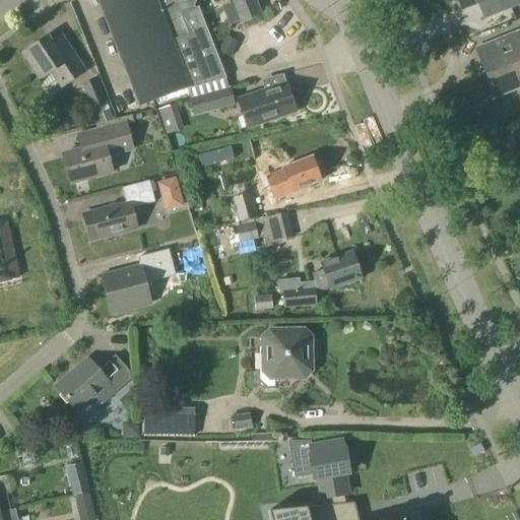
[(181,15),(175,0),(96,0),(139,107),(186,88),(194,117),(234,106),(230,89),(229,90),(225,80),(225,79),(198,8),(181,15)]
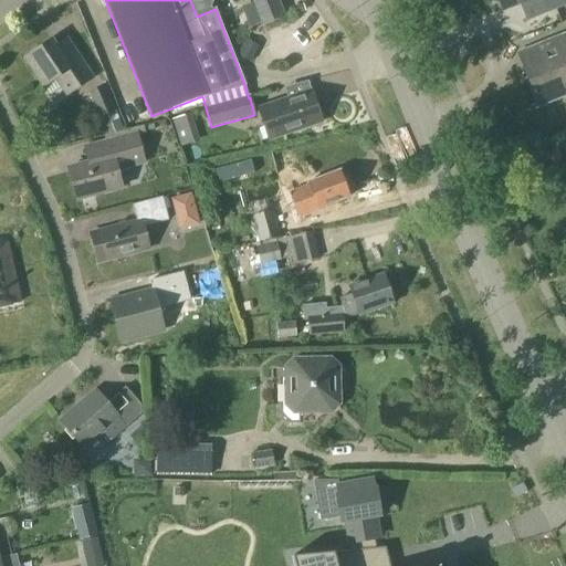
[(249,0),(261,27),(284,17),(278,0),(249,0)]
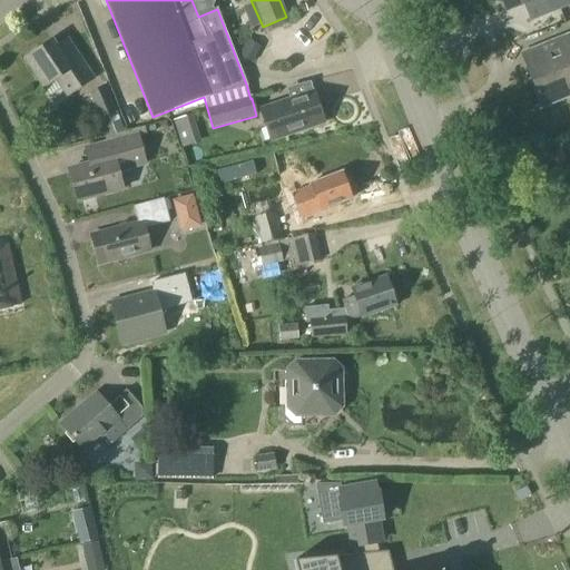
[(569,0),(497,0),(498,2),(504,5),(505,9),(529,0),(547,0),(552,12),(569,5),(569,0)]
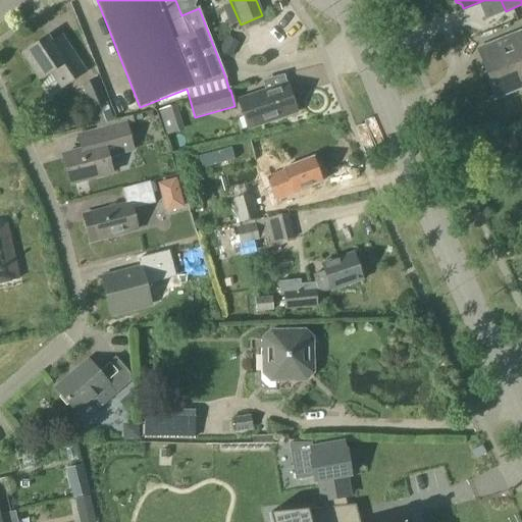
[(498,96),(521,86),(521,32),(479,49),(498,96)]
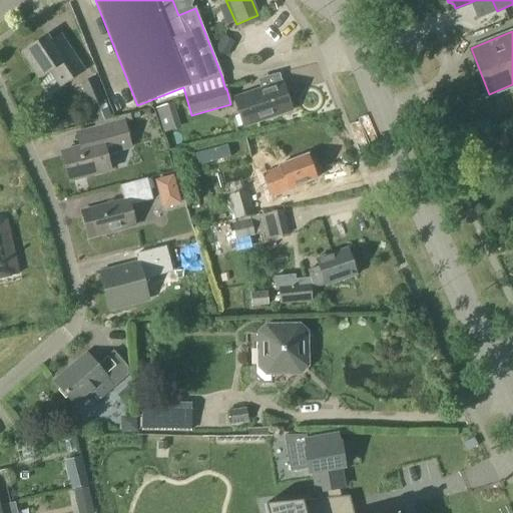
[(85,71),(68,47),(61,35),(51,42),(47,37),(22,54),(39,80),(49,73),(60,88),(85,71)]
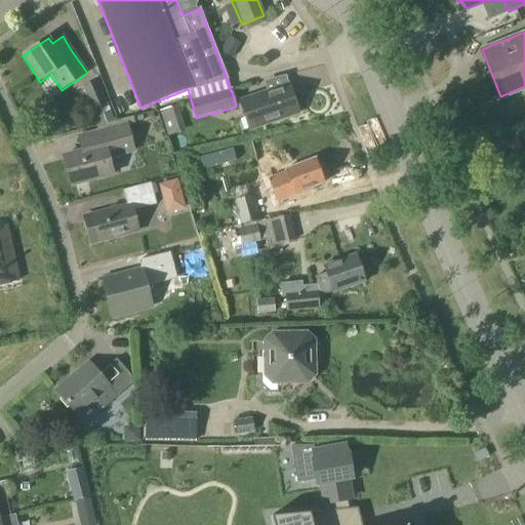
[(240,44),(227,37),(219,51),(232,58),(240,44)]
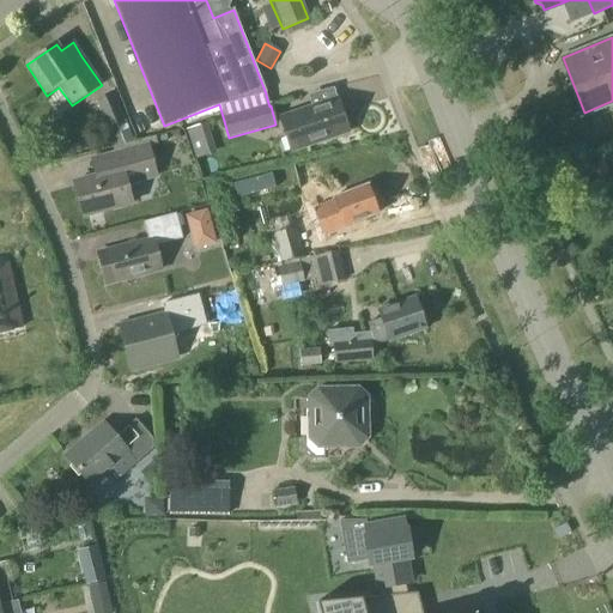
[(114,147),(132,140),(113,95),(95,103),(114,147)]
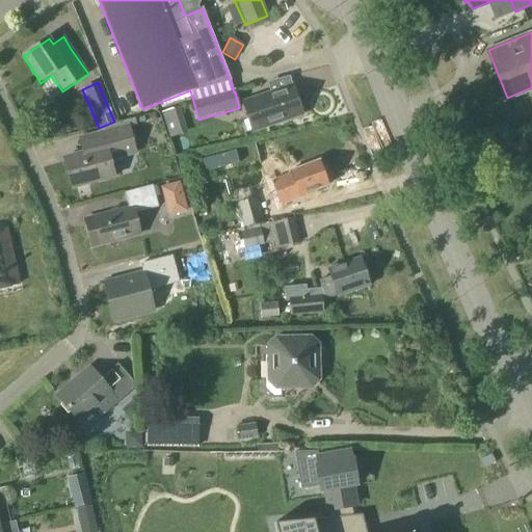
[(301,114),(293,89),(277,95),(276,92),(242,104),(251,131),(301,114)]
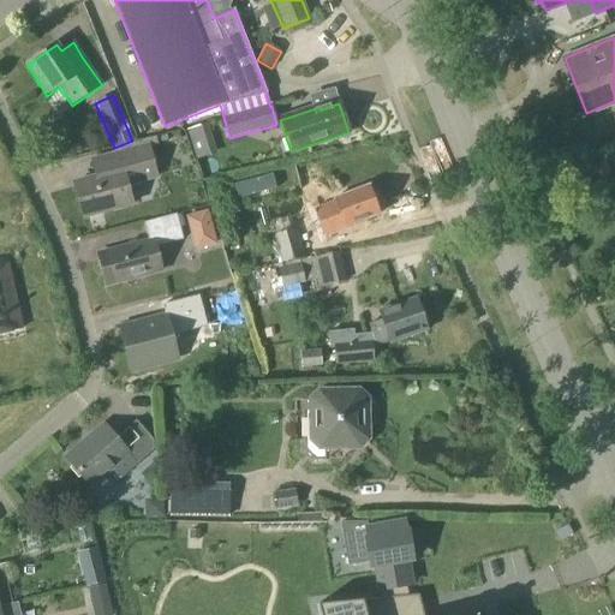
[(87,219),(132,207),(127,187),(159,180),(150,148),(115,156),(120,174),(78,185),(87,219)]
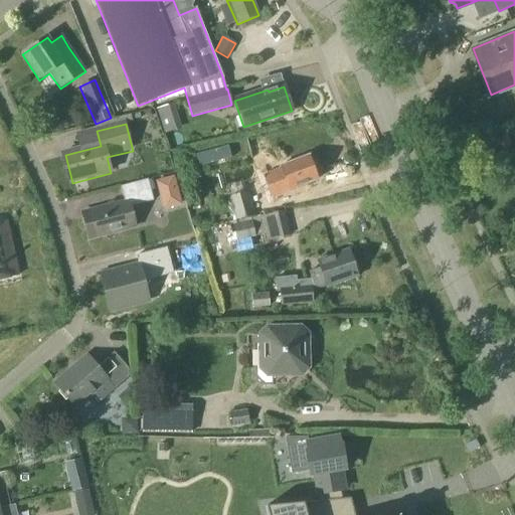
[(288,194),(304,188),(303,186),(318,180),(314,170),(316,165),(314,161),(310,159),(309,157),(280,168),(282,174),(272,178),(279,196),(288,192),(288,194)]
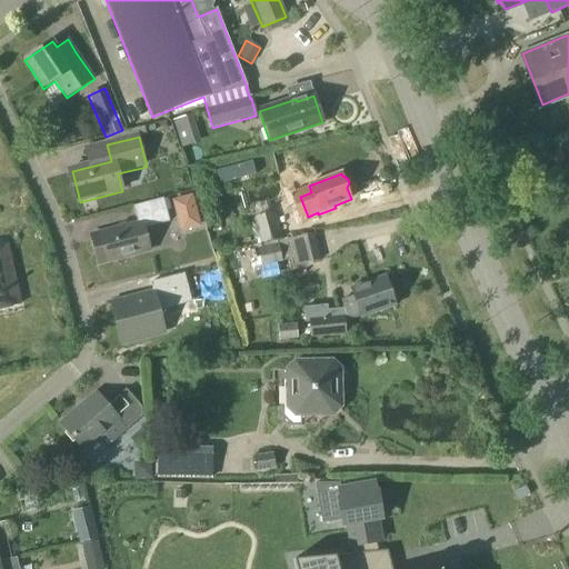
[(192,196),(172,201),(175,212),(196,207),(192,196)]
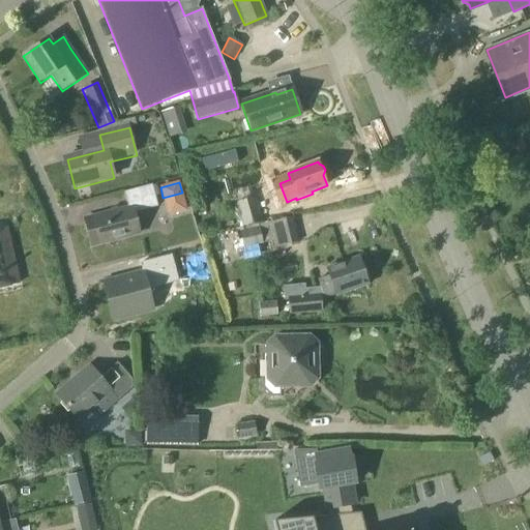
[(157,207),(152,185),(124,193),(128,210),(85,221),(91,247),(139,236),(134,213),(157,207)]
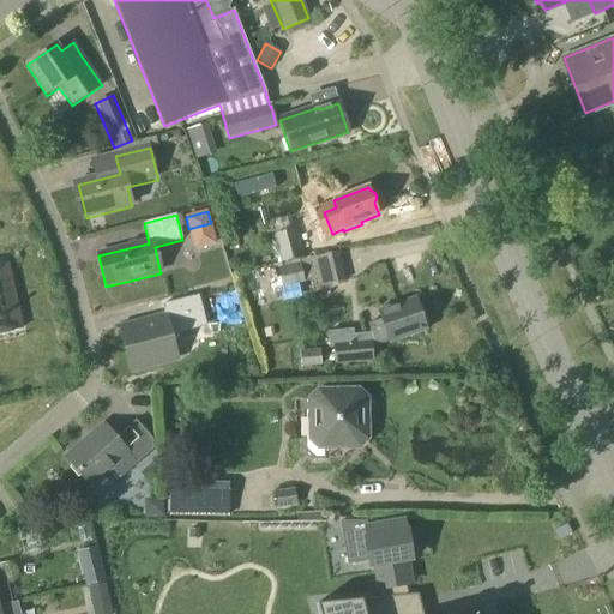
[(280,264),(302,258),(296,229),(274,235),(280,264)]
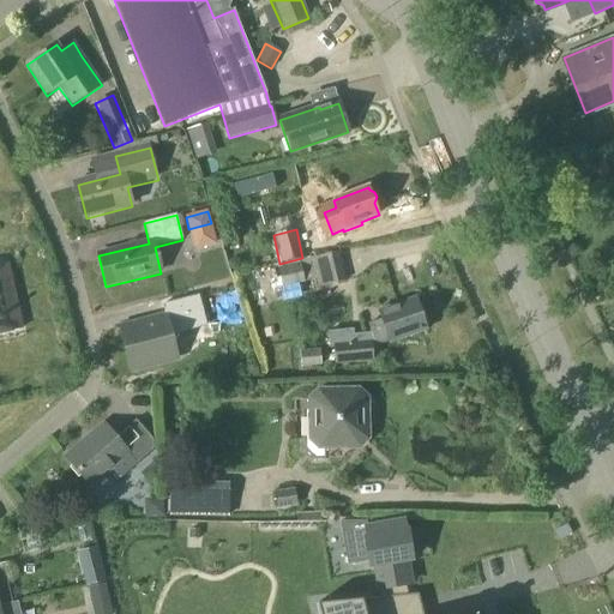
[(193,251),(175,252),(176,268),(194,266),(193,251)]
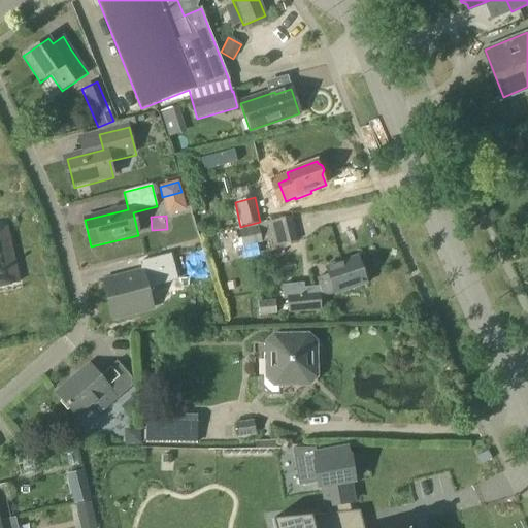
[(296,242),(291,217),(237,229),(241,248),(270,241),(271,248),(296,242)]
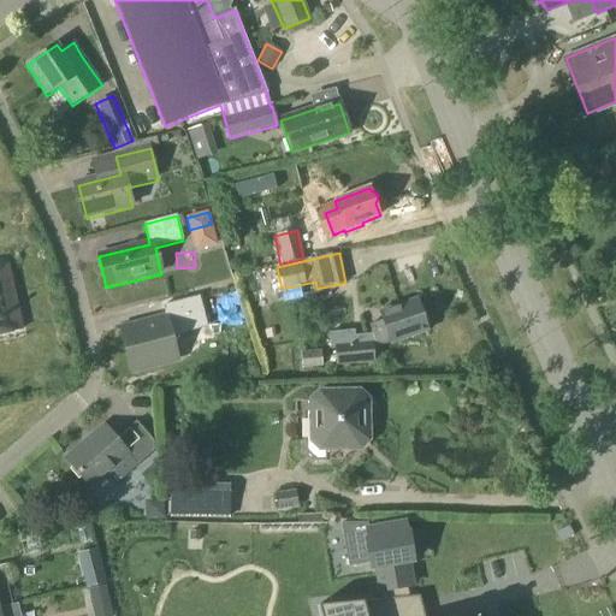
[(0,335),(23,331),(9,265),(0,266),(0,335)]
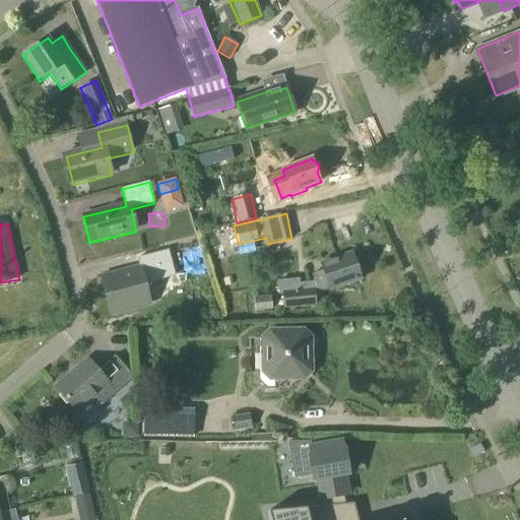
[(174,276),(168,251),(137,259),(140,271),(123,276),(121,272),(101,278),(104,289),(109,288),(116,313),(150,303),(145,283),(174,276)]
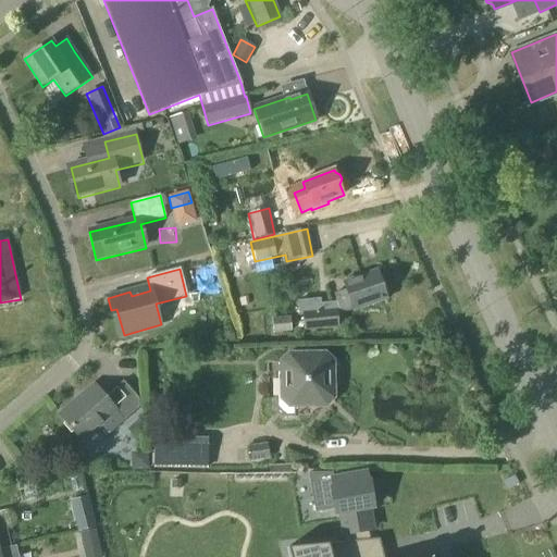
[(353,311),(386,300),(378,272),(343,283),(348,297),(337,300),(342,313),(353,310),(353,311)]
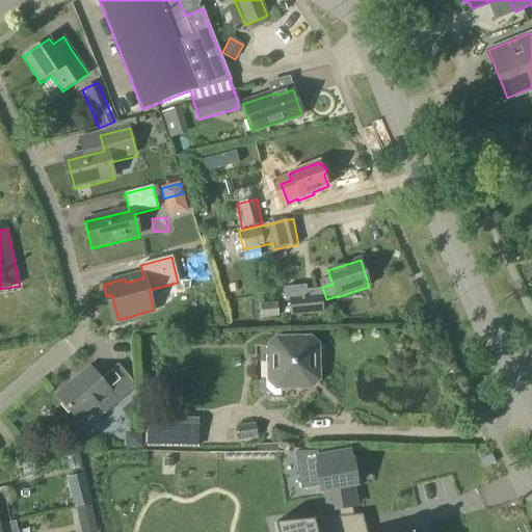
[(306,290),(306,286),(284,288),(285,300),(288,300),(290,317),(323,314),(322,300),(324,299),(320,289),(306,290)]
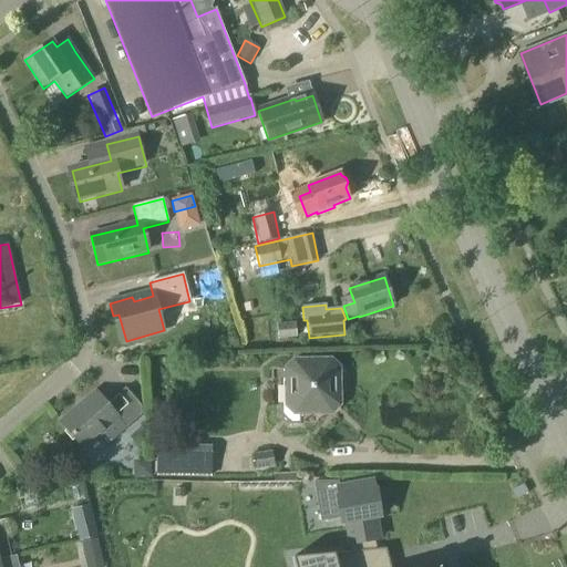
[(277,340),(296,338),(295,323),(276,325),(277,340)]
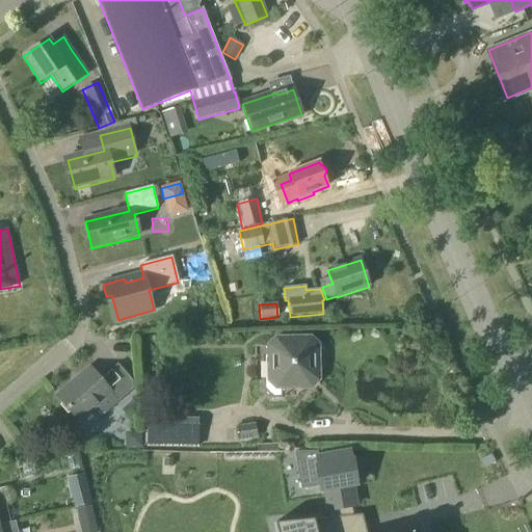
[(276,387),(310,387),(317,379),(316,347),(311,341),(277,342),(271,349),(271,382),(276,387)]
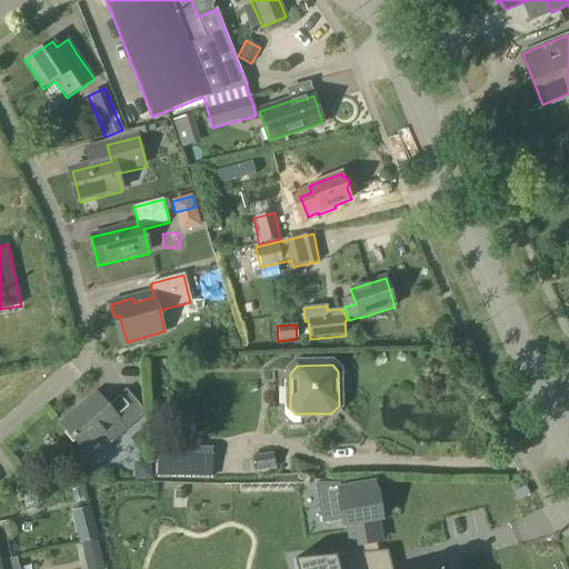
[(141,408),(126,391),(109,407),(98,393),(62,426),(85,451),(102,436),(109,445),(141,417),(141,408)]
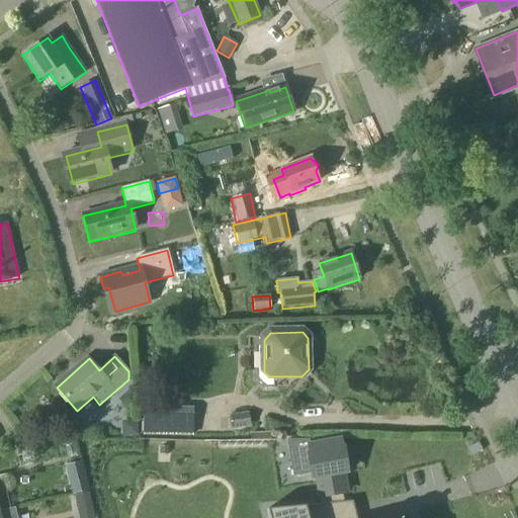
[(193,437),(193,408),(164,408),(164,399),(143,399),(142,436),(193,437)]
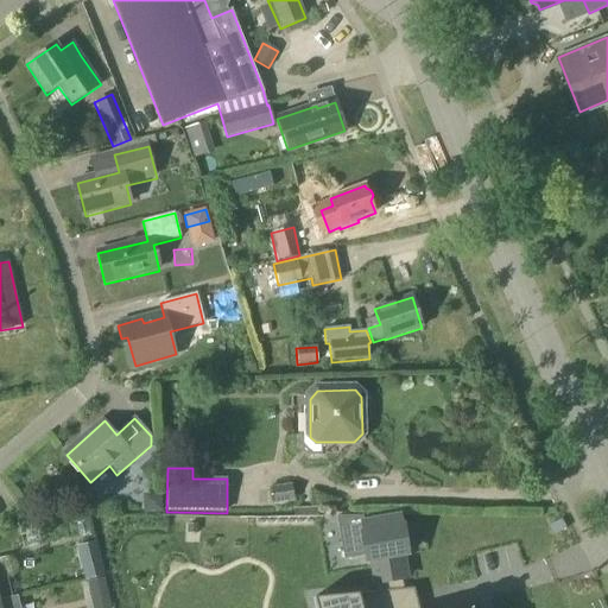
[(273,504),(293,502),(292,486),(271,488),(273,504)]
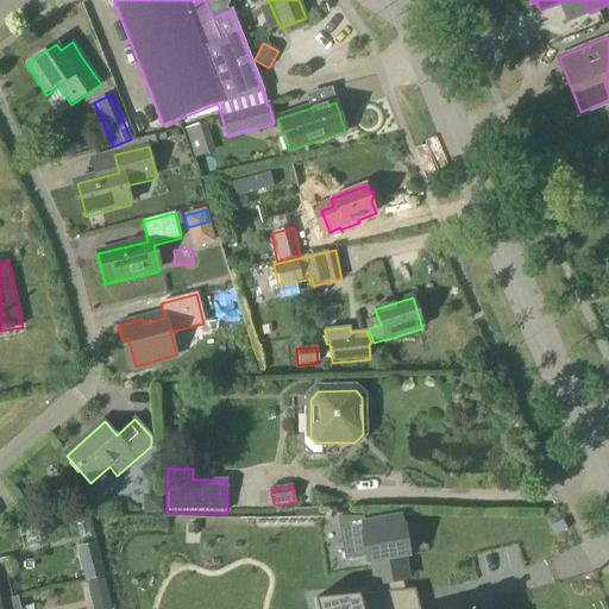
[(364,518),(339,516),(346,559),(366,556),(368,563),(374,562),(377,584),(384,583),(402,581),(408,579),(403,556),(409,556),(405,528),(402,528),(401,519),(365,525),(364,518)]
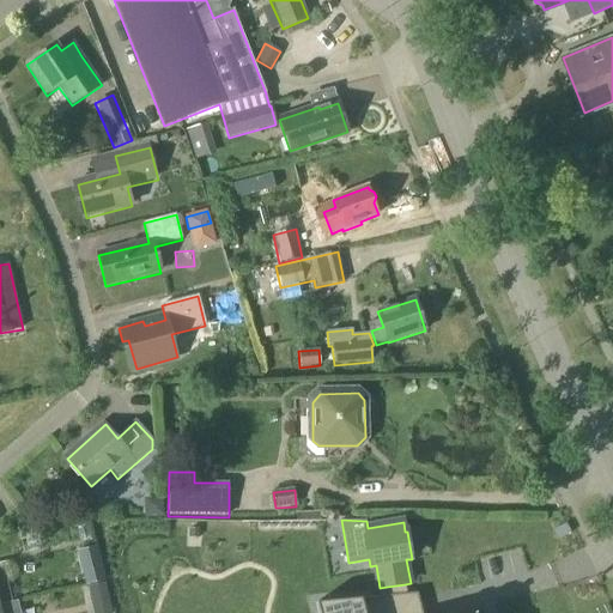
[(0,605),(8,604),(6,593),(10,593),(7,583),(13,582),(8,562),(0,563),(0,605)]
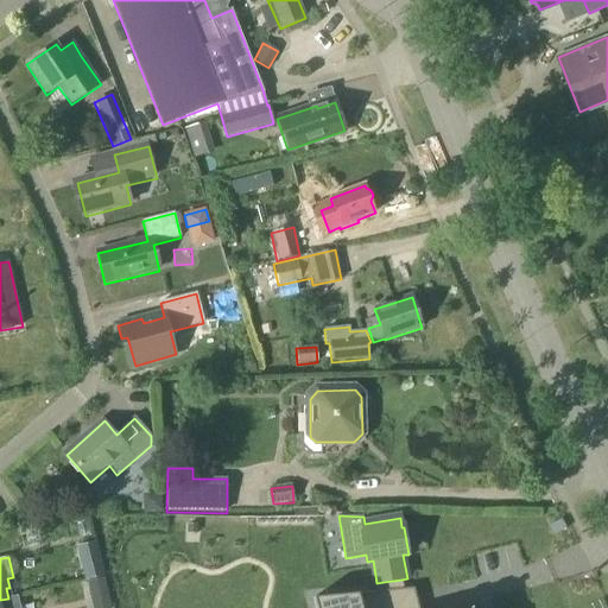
[(82,570),(84,581),(105,576),(102,564),(82,570)]
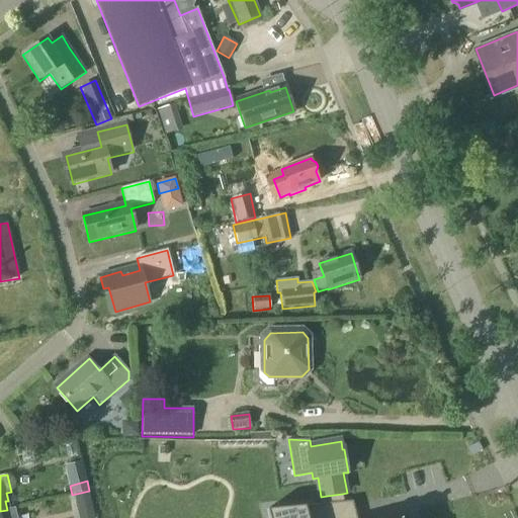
[(89,493),(74,496),(76,506),(91,503),(89,493)]
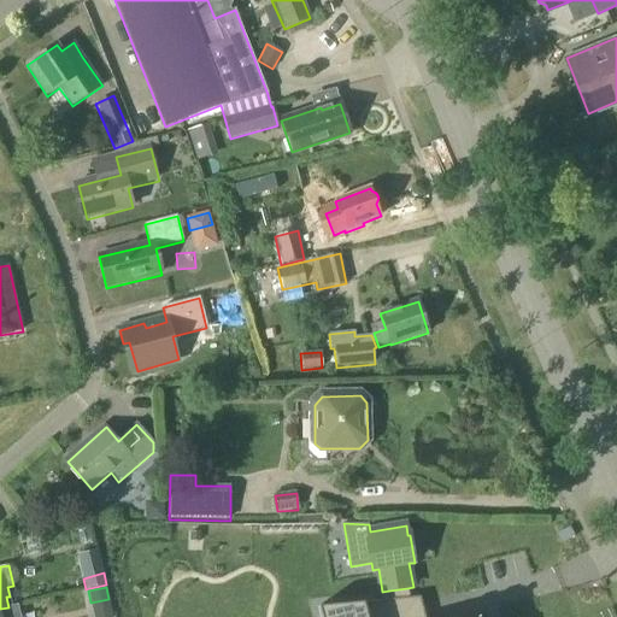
[(407,588),(389,591),(392,600),(318,605),(321,616),(427,616),(422,597),(410,598),(407,588)]
